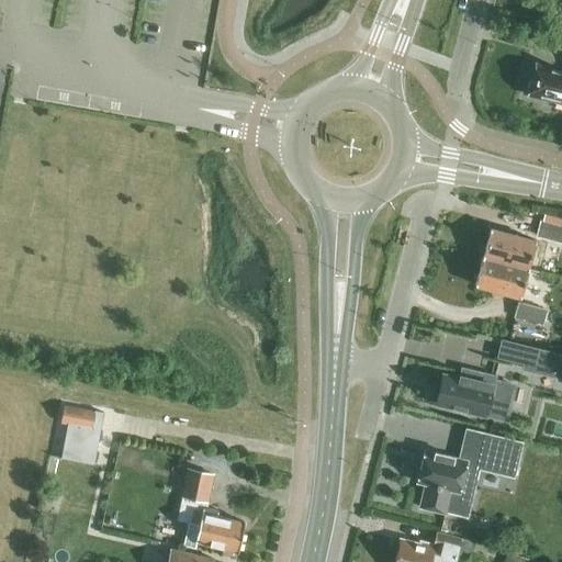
[(561,72),(532,66),(526,96),(561,104),(561,72)]
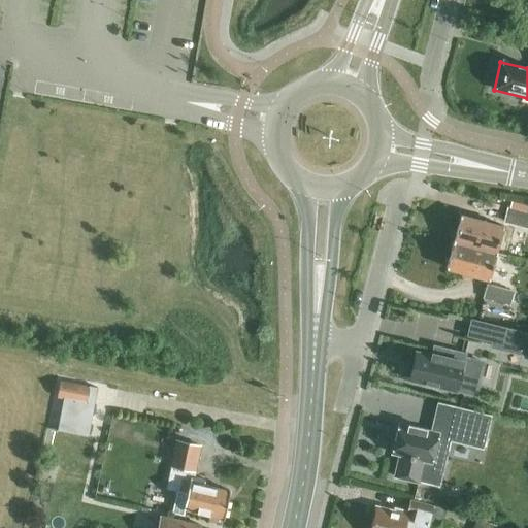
[(509,208),(527,210),(527,194),(510,193),(509,208)]
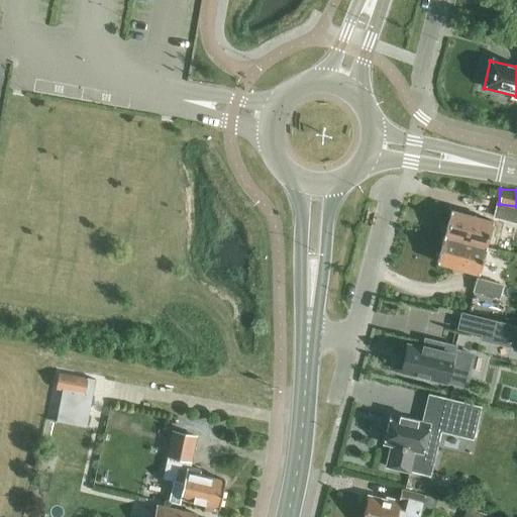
[(492,216),(516,222),(516,209),(495,204),(492,216)]
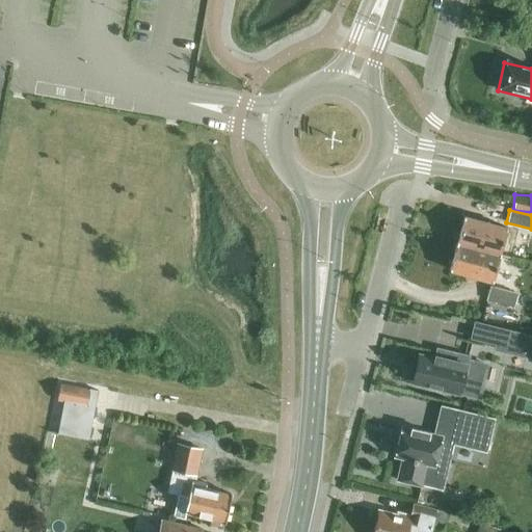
[(455,243),(498,255),(501,243),(509,245),(513,230),(505,228),(462,216),(455,243)]
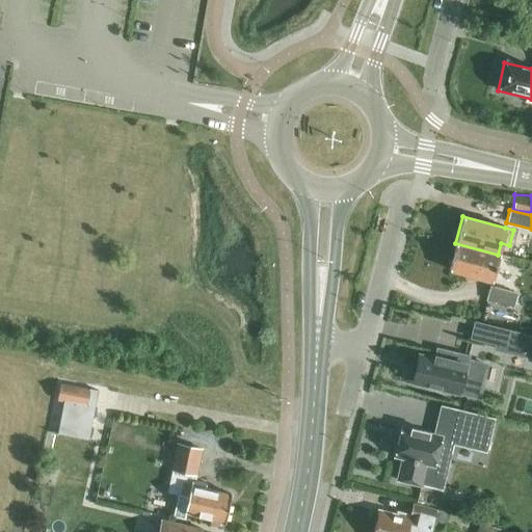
[(490,282),(498,255),(455,243),(448,269),(490,282)]
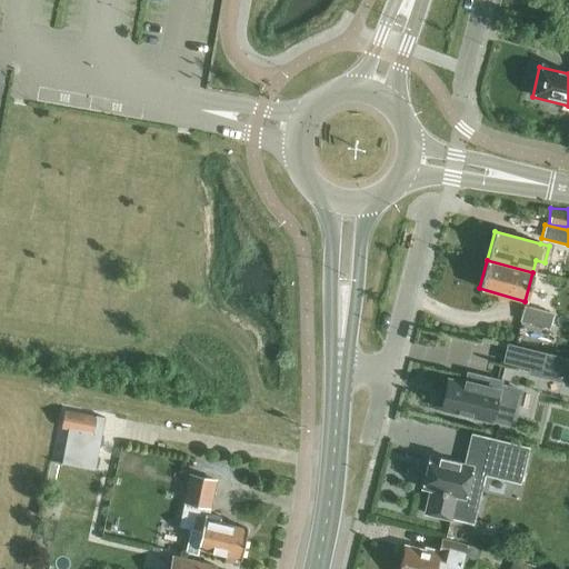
[(520,319),(547,327),(551,313),(523,306),(520,319)]
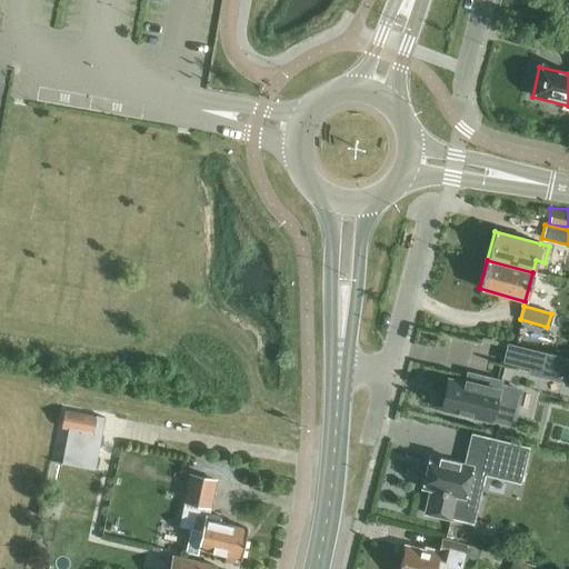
[(432,381),(427,407),(498,425),(506,389),(485,385),(486,380),(451,373),(449,385),(432,381)]
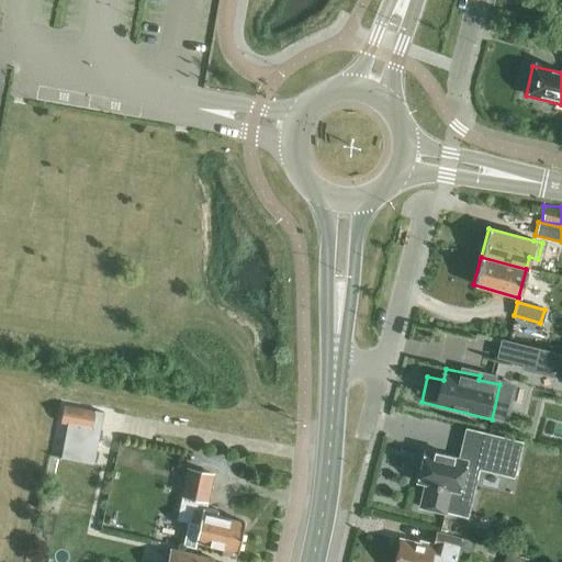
[(60,417),(90,425),(93,408),(65,402),(60,417)]
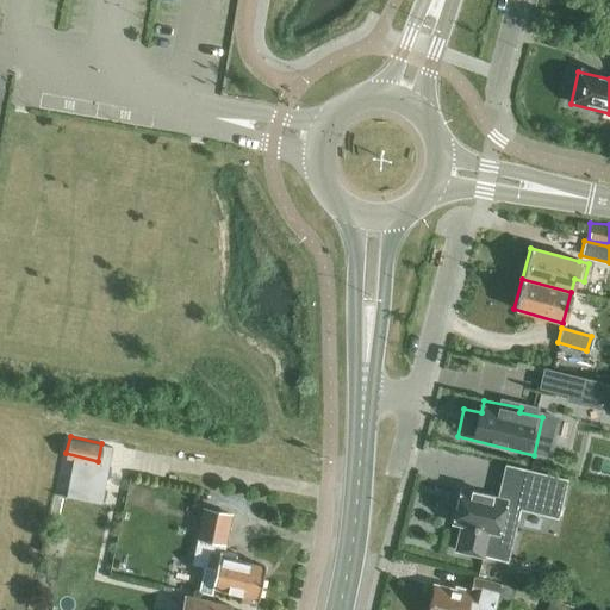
[(510,506),(556,517),(566,480),(518,468),(510,506)]
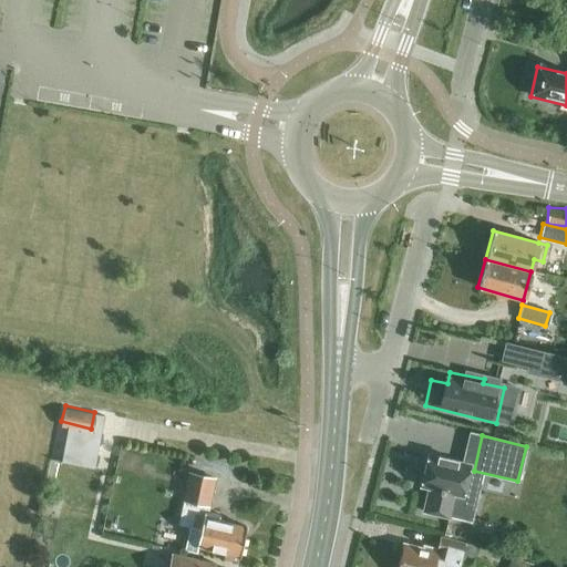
[(470,465),(456,462),(456,461),(437,456),(437,457),(426,455),(420,485),(428,487),(422,511),(449,517),(454,494),(463,495),(470,465)]
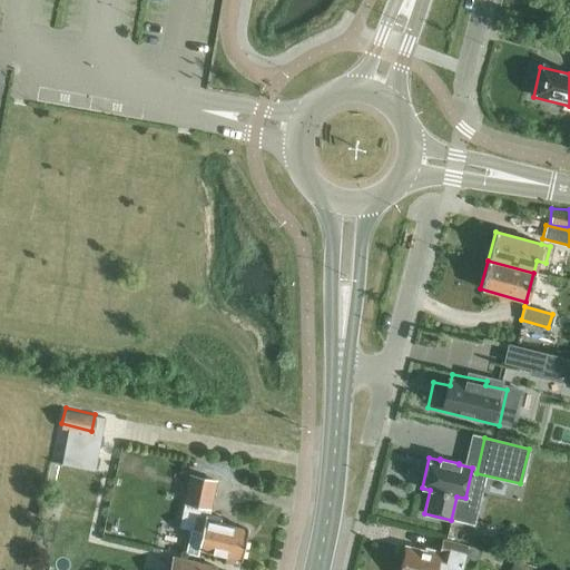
[(204,509),(206,509),(212,480),(185,474),(178,503),(180,503),(175,528),(188,530),(184,551),(197,554),(198,550),(237,558),(244,528),(222,523),(223,523),(216,522),(217,517),(203,513),(204,509)]
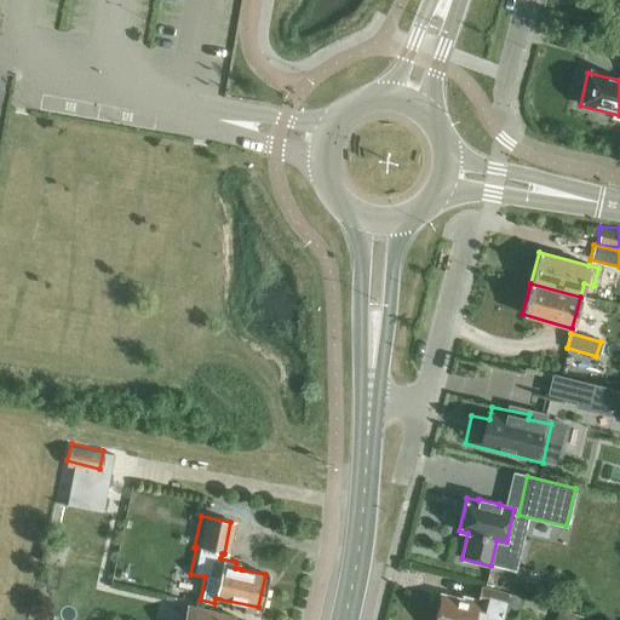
[(500,619),(505,604),(518,608),(522,597),(507,593),(507,591),(481,584),(475,607),(436,597),(430,619),(500,619)]
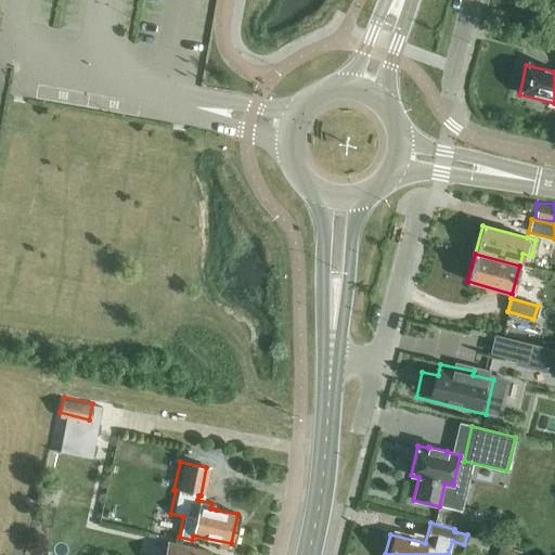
[(167,541),(164,554),(209,554),(210,551),(177,543),(167,541)]
